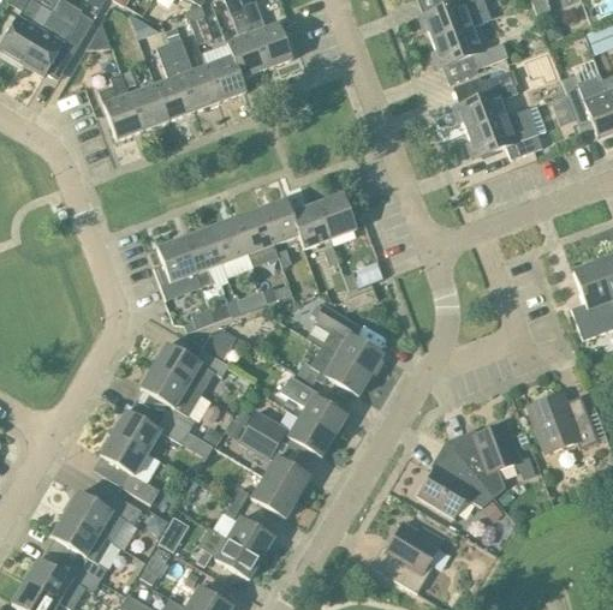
[(0,47),(23,60),(53,10),(37,0),(28,0),(0,46),(0,47)]
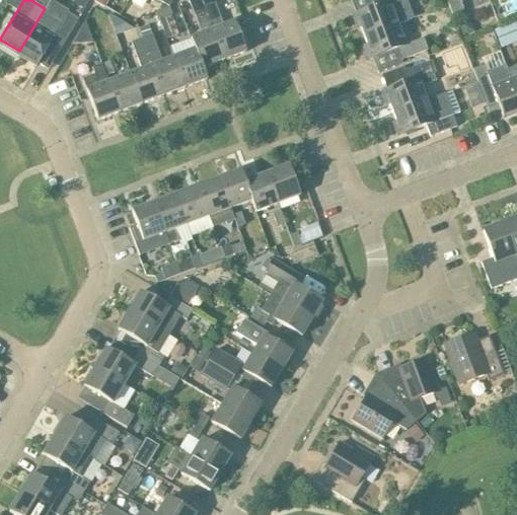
[(206,4),(205,0),(199,0),(196,1),(200,11),(204,23),(212,20),(206,4)]
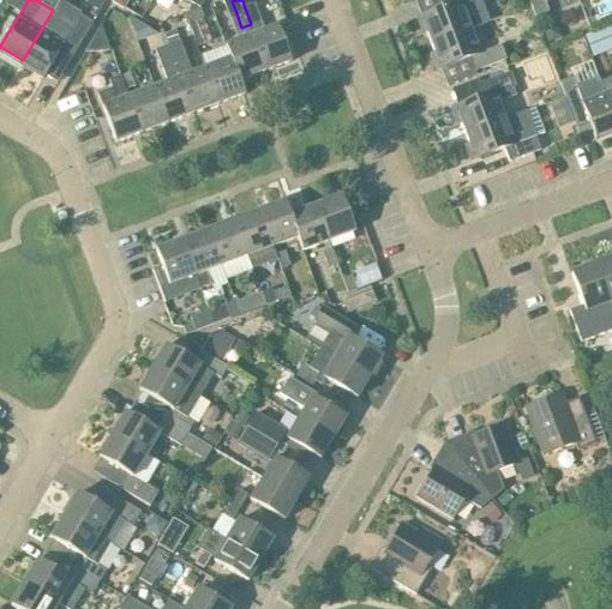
[(253,31),(267,67),(293,56),(280,22),(267,26),(257,0),(255,0),(244,5),(251,24),(253,31)]
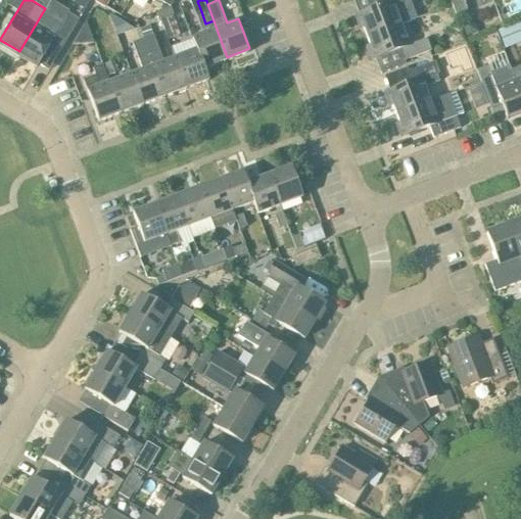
[(405,19),(405,20),(419,14),(413,0),(380,0),(381,3),(358,12),(362,25),(365,24),(369,34),(405,19)]
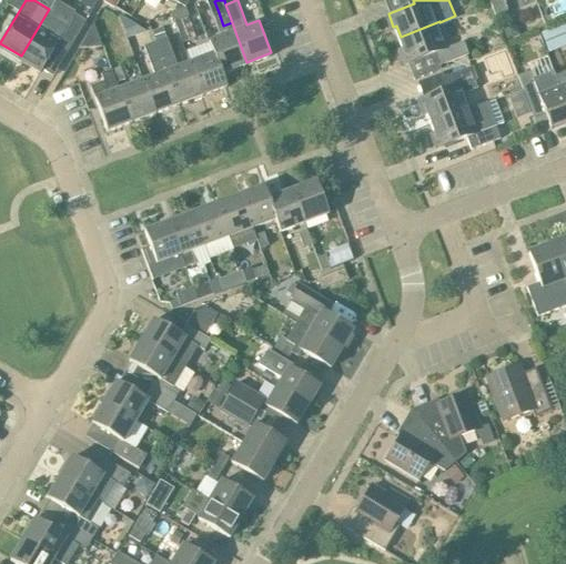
[(492,0),(497,12),(509,8),(506,0),(492,0)]
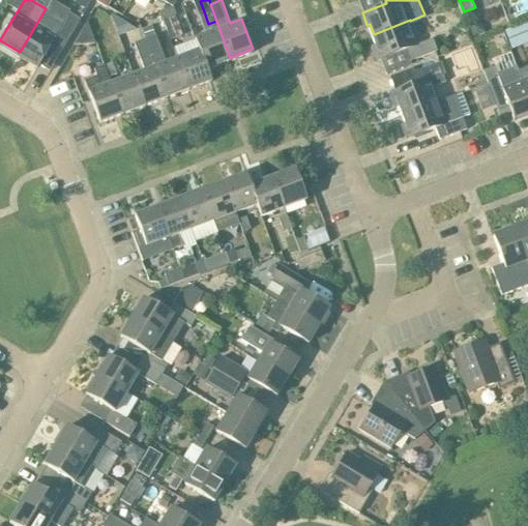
[(166,19),(178,15),(174,5),(170,6),(163,9),(166,19)]
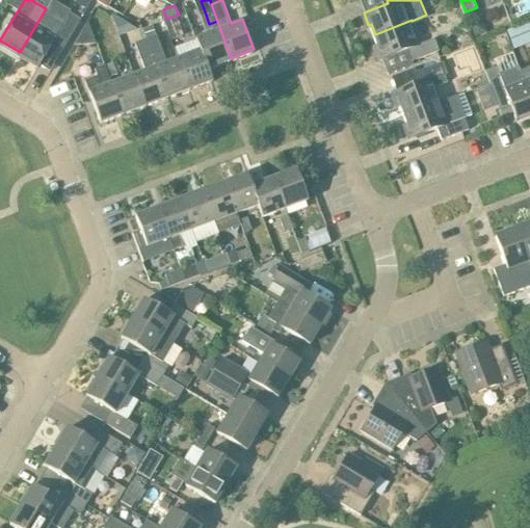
[(46,8),(20,52),(38,63),(54,38),(65,46),(82,16),(71,8),(64,20),(46,8)]
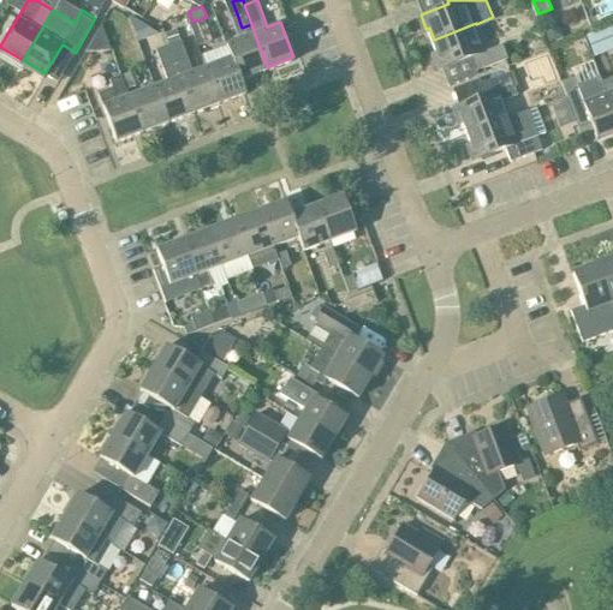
[(102,22),(87,49),(112,47),(102,22)]
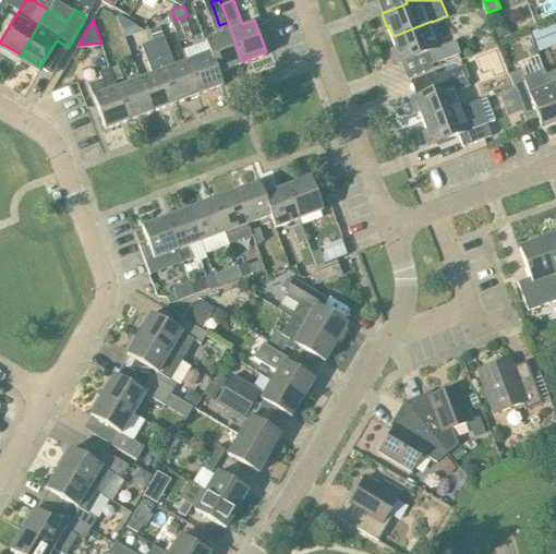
[(440,44),(432,22),(432,21),(394,36),(397,45),(394,46),(399,59),(428,48),(433,61),(461,50),(457,37),(440,44)]
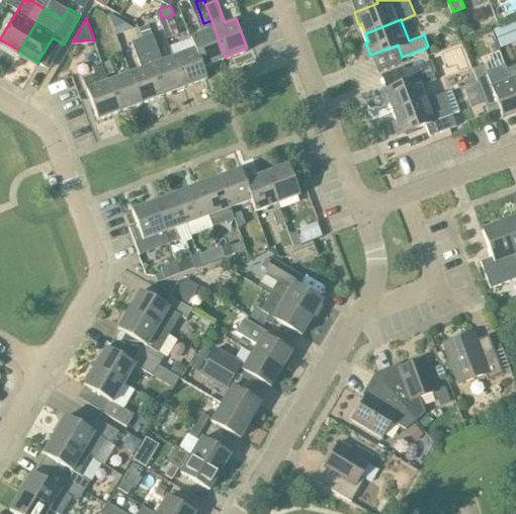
[(501,45),(515,38),(515,19),(494,27),(501,45)]
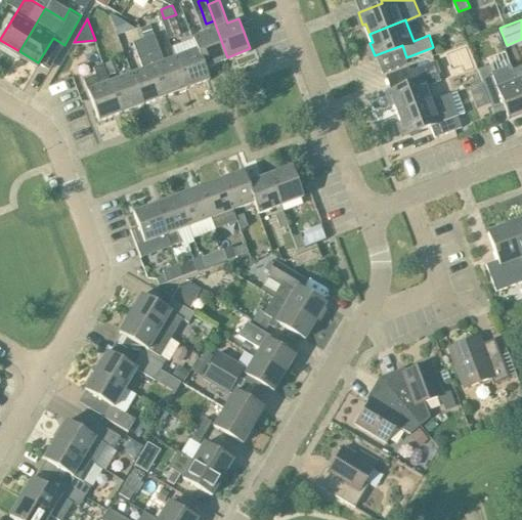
[(206,65),(227,57),(216,27),(193,35),(198,47),(199,46),(206,66),(206,65)]
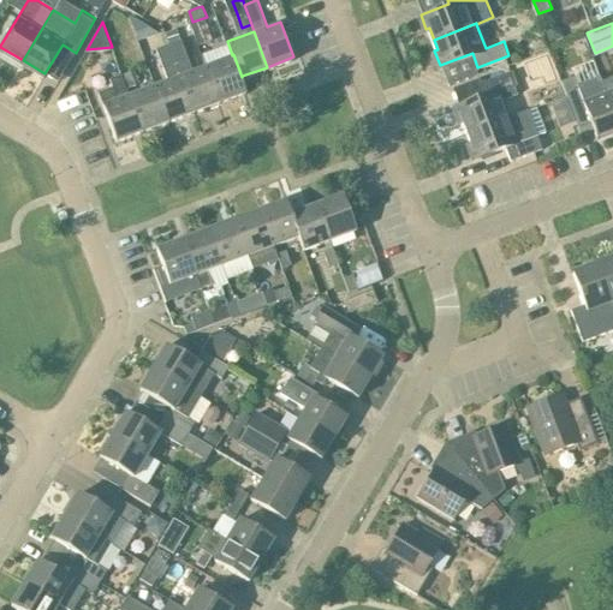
[(221,100),(208,64),(194,70),(183,37),(170,42),(195,109),(221,100)]
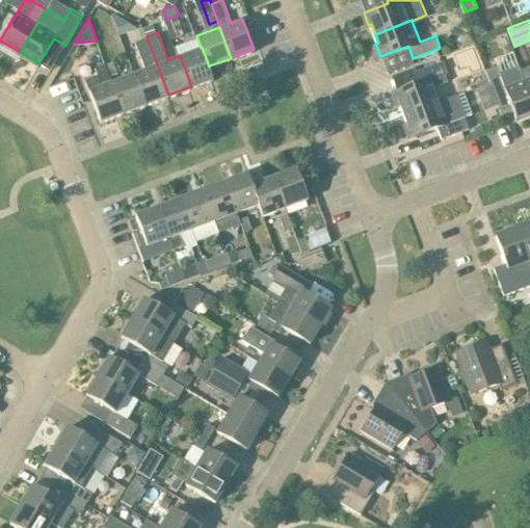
[(147,103),(168,95),(147,36),(136,41),(146,68),(135,72),(147,103)]
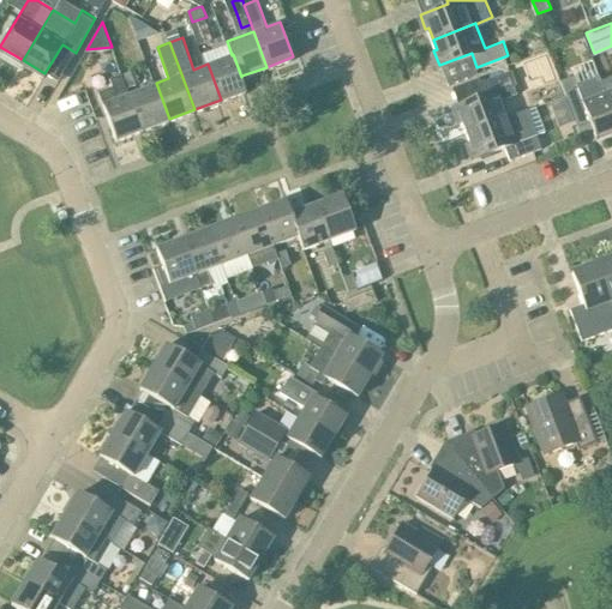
[(549,49),(525,58),(531,72),(555,62),(549,49)]
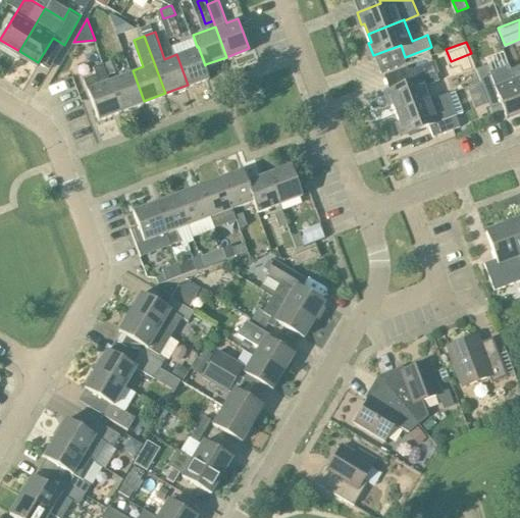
[(210,76),(205,64),(205,65),(198,46),(197,47),(176,54),(188,85),(210,76)]
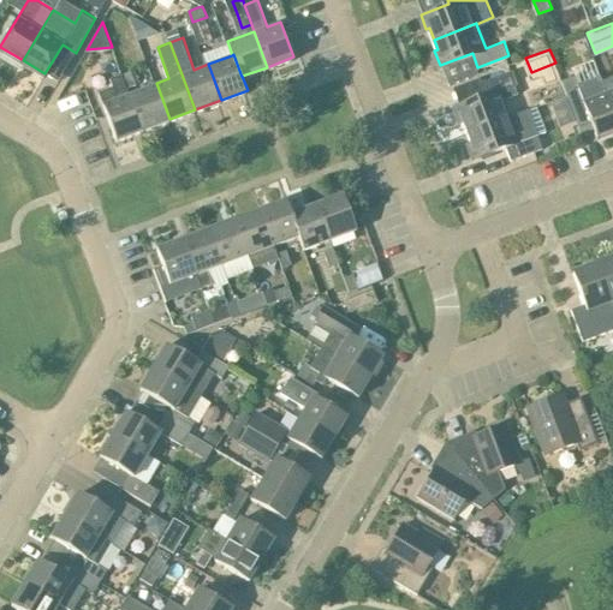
[(468,130),(510,114),(504,97),(519,91),(516,83),(519,82),(513,67),(482,79),(481,75),(454,85),(460,102),(454,105),(460,120),(464,119),(468,130)]
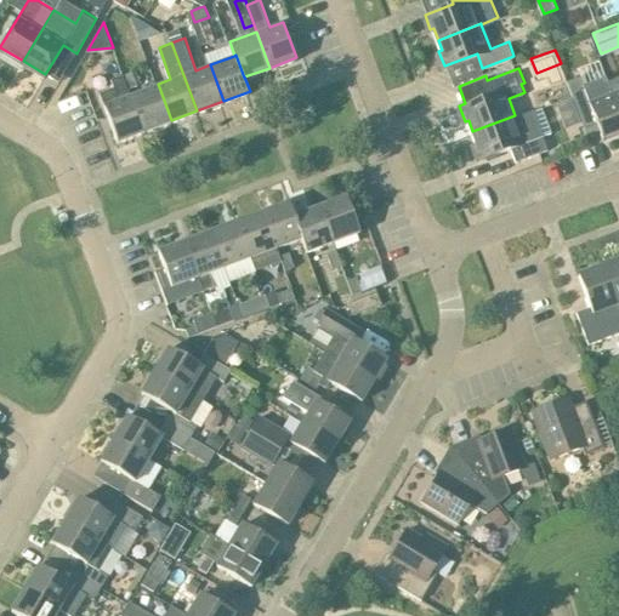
[(129,87),(130,86),(138,84),(134,69),(124,73),(129,87)]
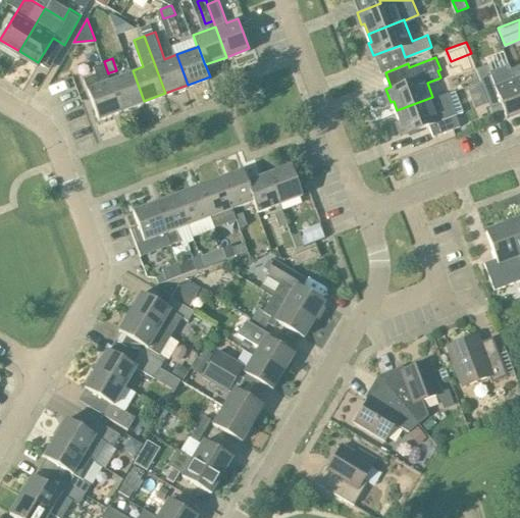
[(111,79),(109,72),(108,73),(104,61),(94,64),(97,71),(85,76),(89,88),(100,117),(121,109),(110,79),(111,79)]
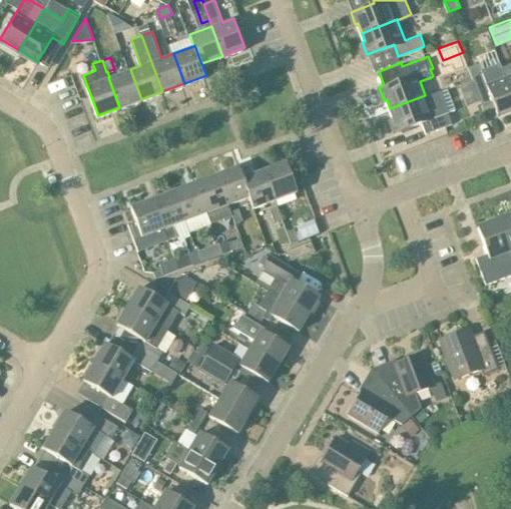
[(510,87),(503,66),(501,61),(483,68),(480,61),(470,65),(484,104),(494,100),(498,112),(510,107),(510,87)]
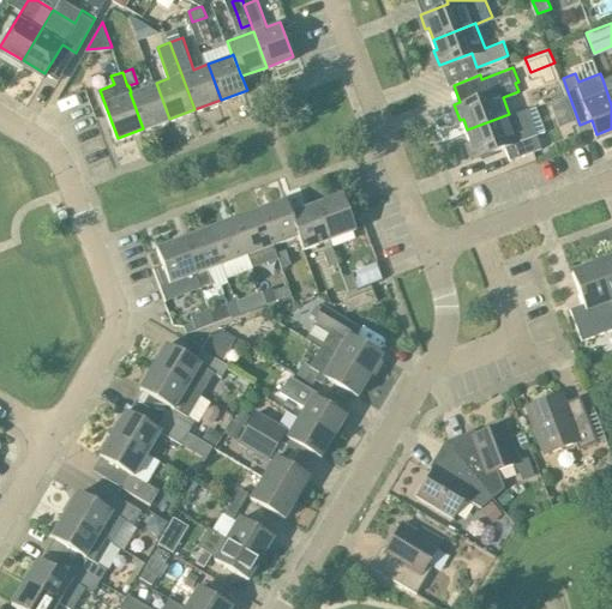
[(143,128),(169,119),(156,83),(131,92),(130,92),(143,128)]
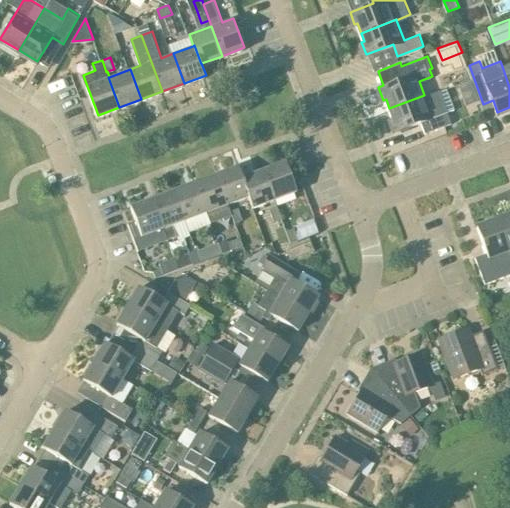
[(424,95),(389,108),(392,117),(390,118),(394,130),(422,120),(426,131),(452,121),(448,110),(440,90),(425,96),(424,95)]
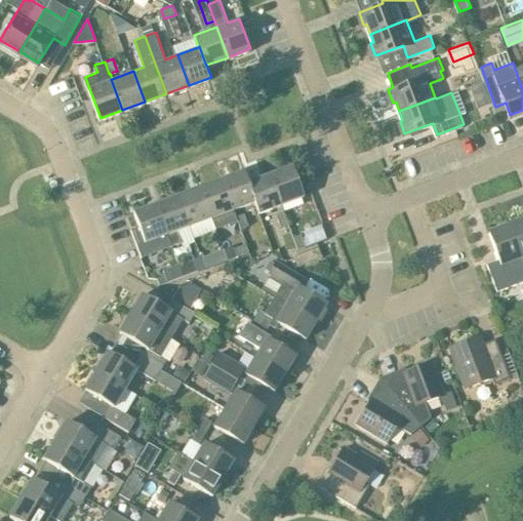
[(271,172),(282,202),(305,194),(293,164),(271,172)]
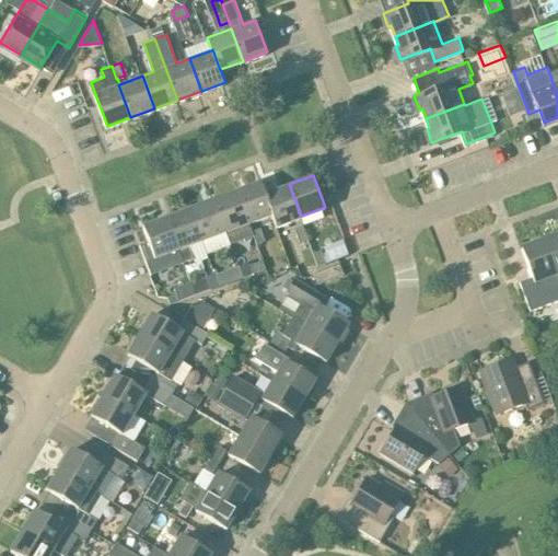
[(266,193),(267,193),(262,180),(237,189),(250,221),(272,212),(274,212),(266,193)]
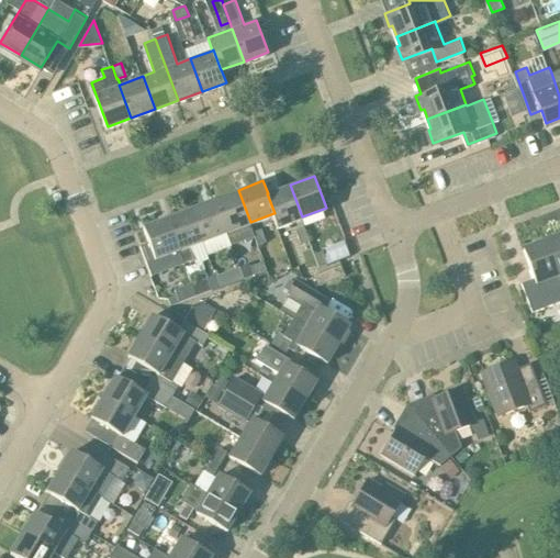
[(278,225),(302,216),(290,185),(268,193),(267,193),(275,213),(273,213),(278,225)]
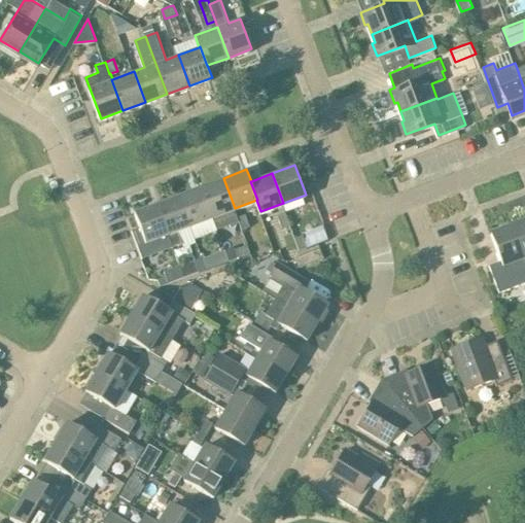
[(223,178),(202,186),(213,216),(217,227),(239,218),(235,208),(223,178)]
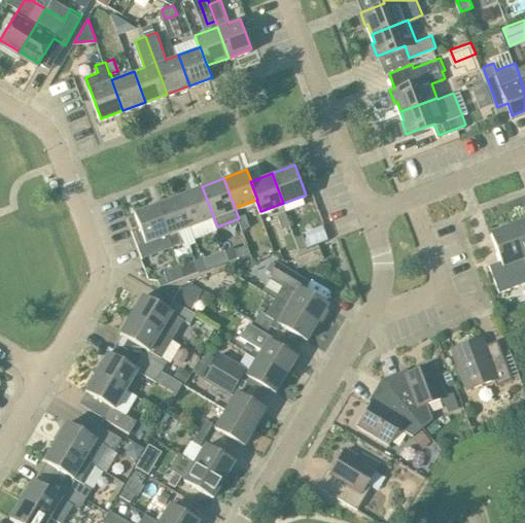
[(191,224),(213,216),(202,186),(180,195),(191,224)]
